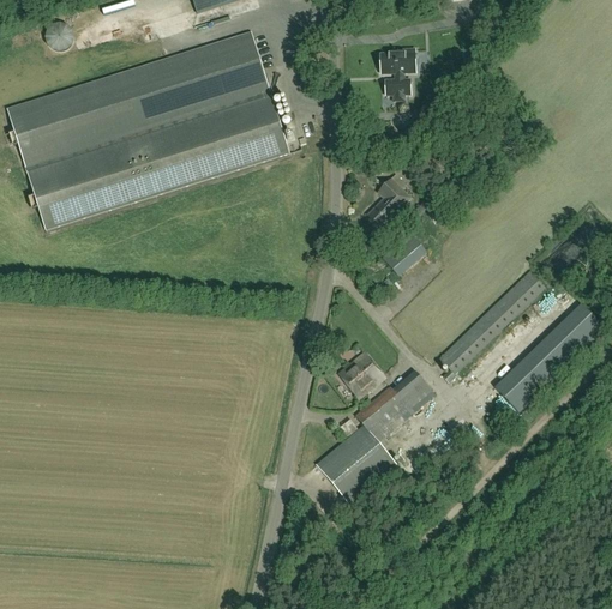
[(191,0),(195,11),(228,0),(191,0)]
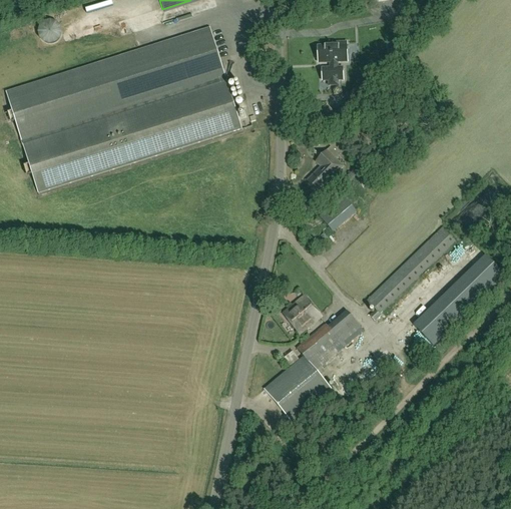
[(119,20),(122,33),(161,25),(159,11),(119,20)]
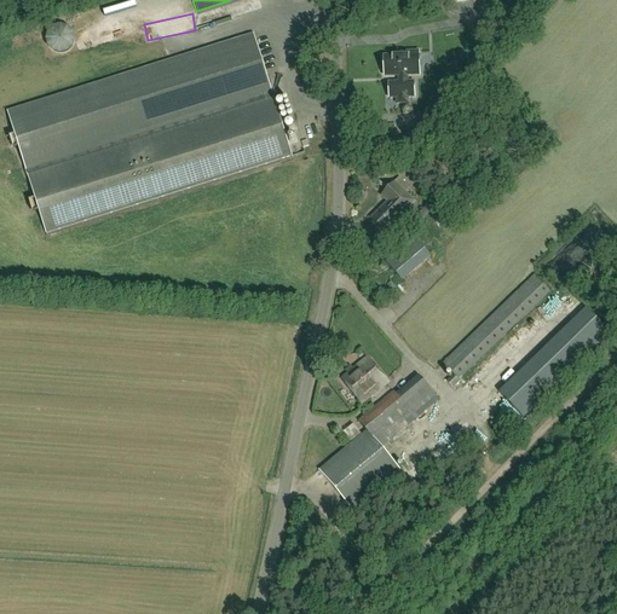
[(44,229),(290,151),(253,29),(162,58),(6,108),(33,193),(24,197),(29,209),(36,207),(44,229)]
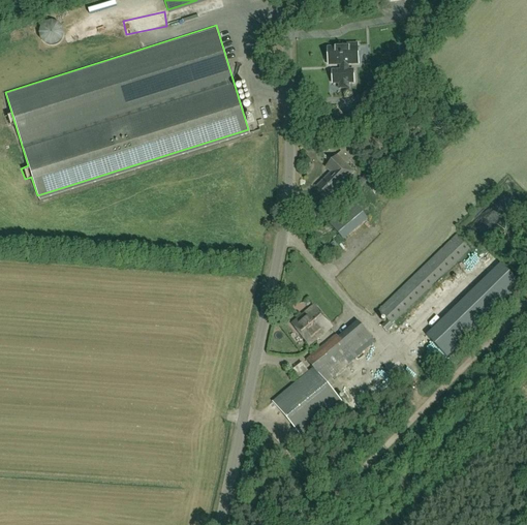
[(326,44),(326,51),(323,53),(323,57),(326,59),(326,61),(338,60),(338,66),(330,66),(330,80),(336,80),(337,85),(346,84),(345,79),(351,79),(350,66),(345,66),(345,60),(355,60),(354,40),(341,40),(341,43),(326,44)]
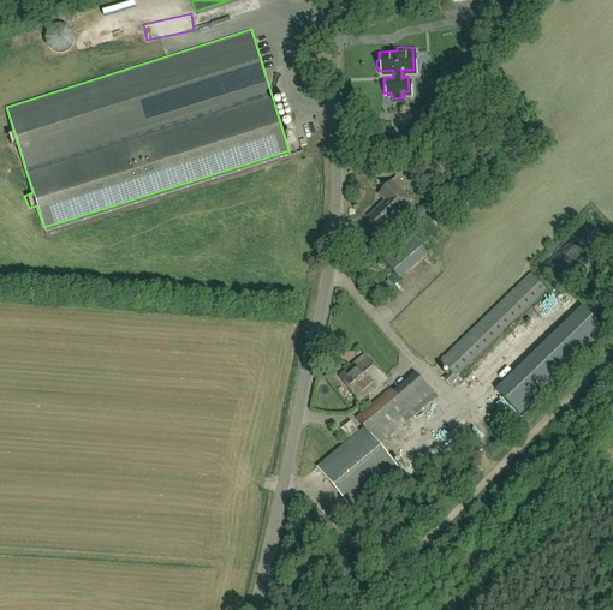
[(459,65),(451,73),(459,81),(466,72),(459,65)]
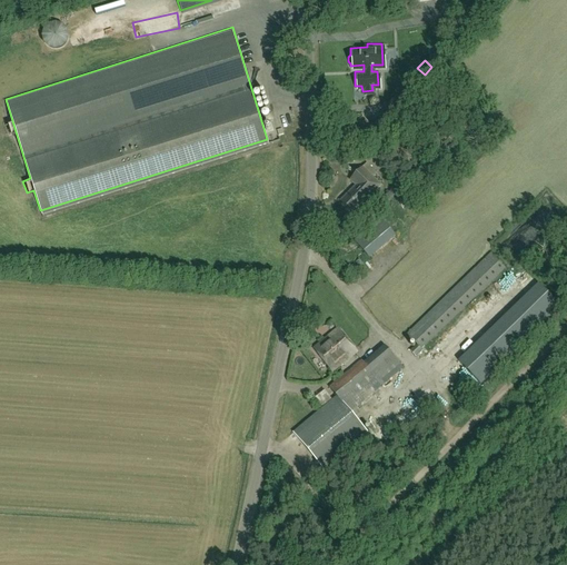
[(350,209),(378,181),(360,164),(349,176),(355,181),(339,198),(350,209)]
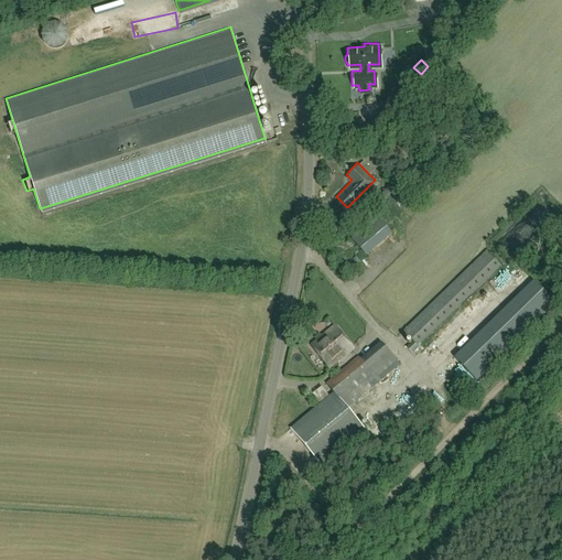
[(364,248),(392,232),(381,213),(353,230),(364,248)]
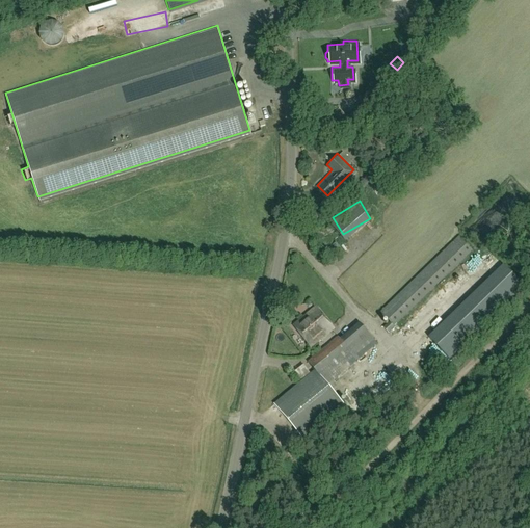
[(386,328),(392,322),(470,246),(457,233),(378,309),(388,318),(381,323),(386,328)]
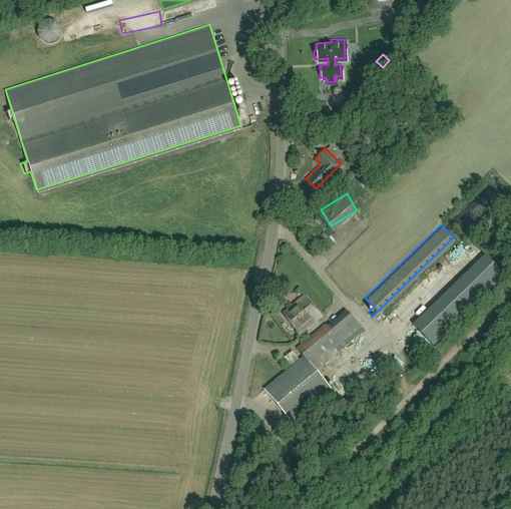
[(336,237),(341,239),(345,231),(340,229),(336,237)]
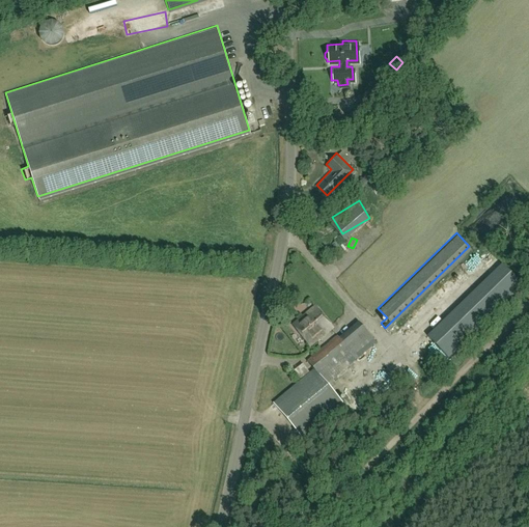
[(501,261),(478,283),(499,305),(522,282),(501,261)]
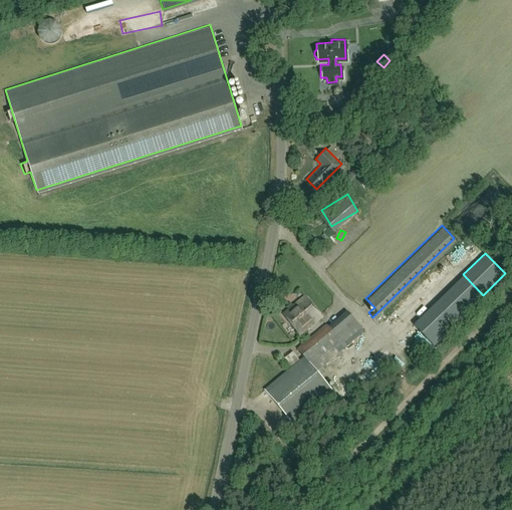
[(307,320),(318,311),(303,292),(292,302),(307,320)]
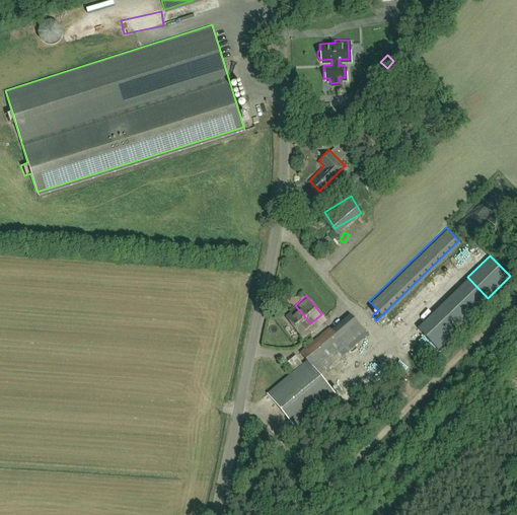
[(295,305),(284,314),(299,333),(310,323),(295,305)]
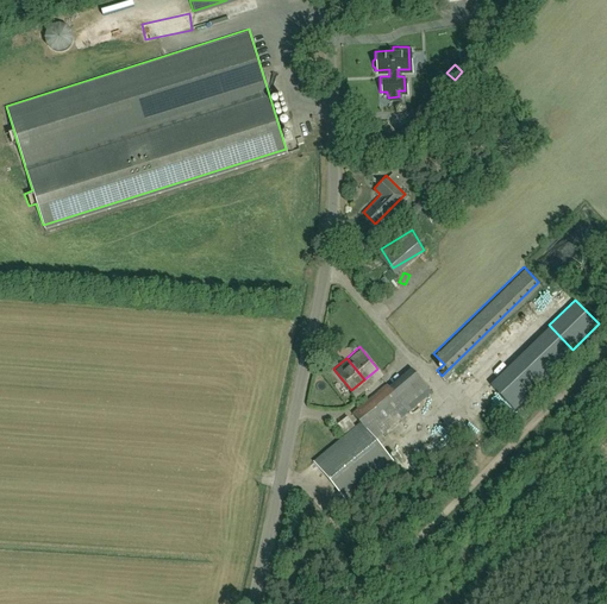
[(430,389),(411,366),(388,385),(385,382),(350,410),(357,419),(312,457),(344,496),(390,457),(374,435),(430,389)]
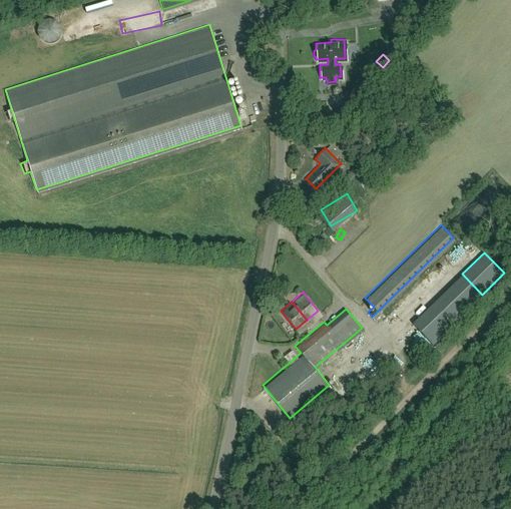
[(418,330),(418,321),(411,321),(411,328),(404,328),(404,336),(410,336),(410,330),(418,330)]
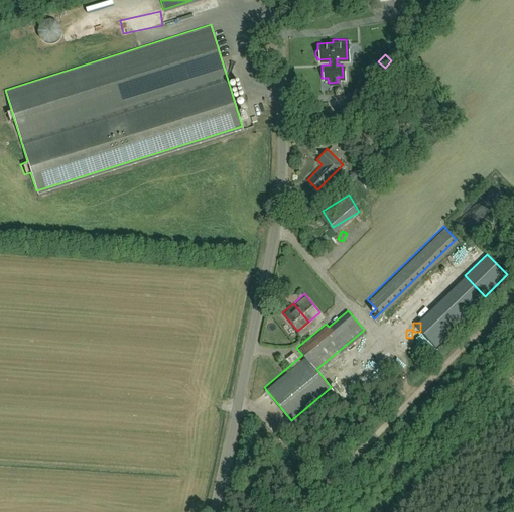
[(399,344),(395,352),(401,355),(405,347),(399,344)]
